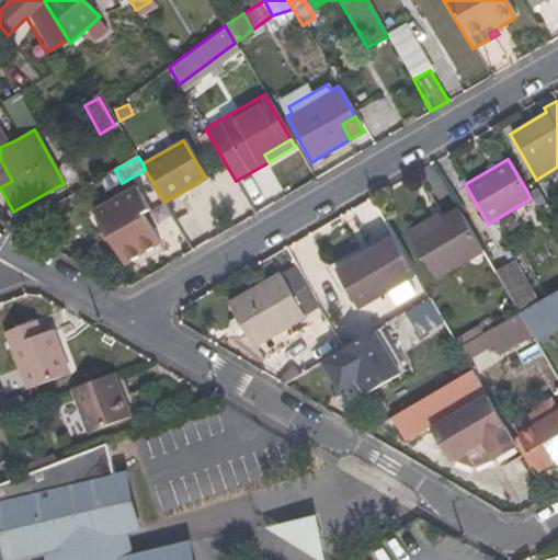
[(544,203),(535,186),(527,192),(531,198),(536,207),(544,203)]
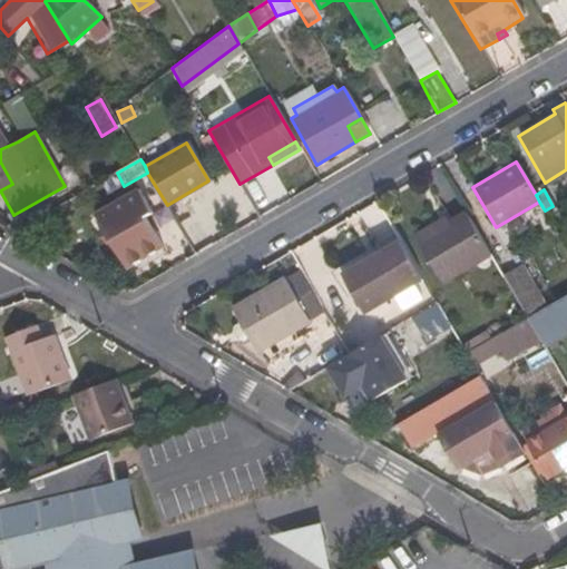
[(150,228),(134,200),(100,221),(127,268),(162,247),(160,245),(172,238),(163,223),(150,228)]
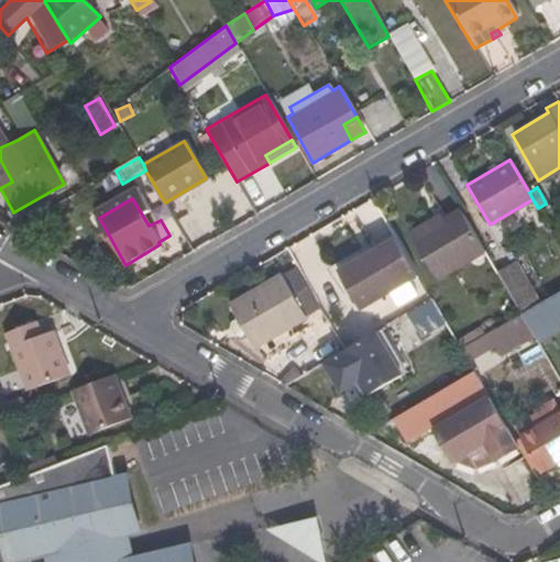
[(437,282),(485,252),(458,207),(442,216),(446,221),(414,240),(437,282)]
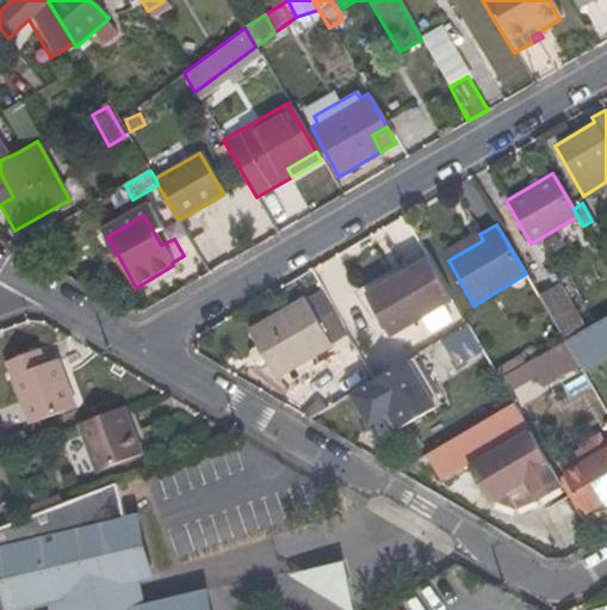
[(448,260),(483,240),(479,234),(476,230),(441,251),(448,260)]
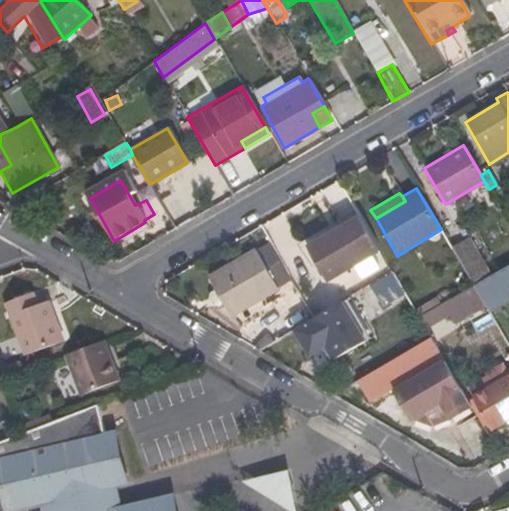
[(346,269),(379,250),(358,216),(307,245),(324,274),(343,263),(346,269)]
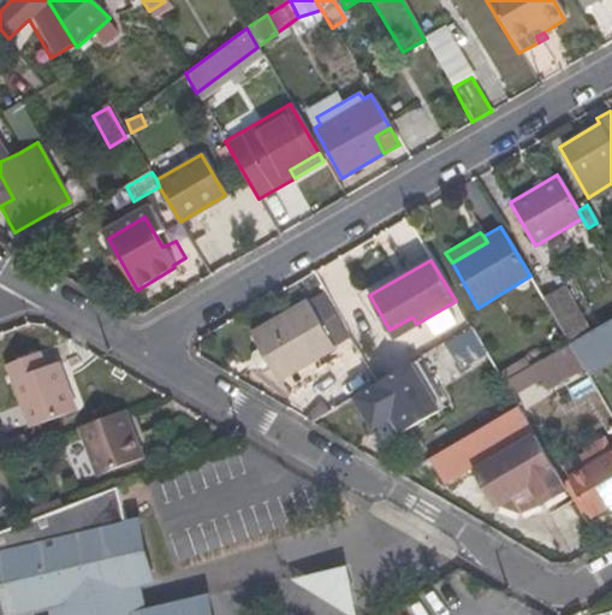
[(562,285),(542,299),(568,342),(588,330),(562,285)]
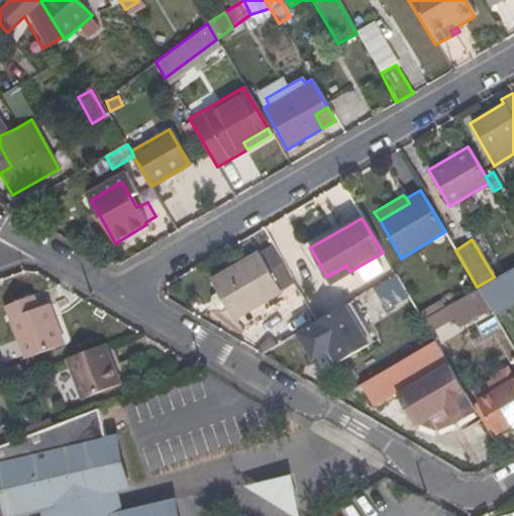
[(280,293),(254,251),(210,278),(233,318),(280,293)]
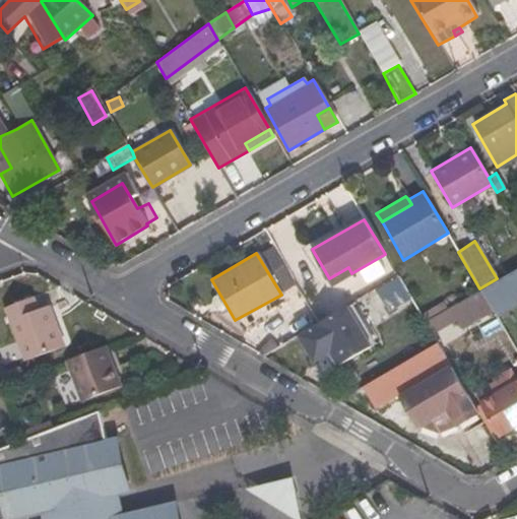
[(351,273),(348,267),(329,278),(332,285),(351,273)]
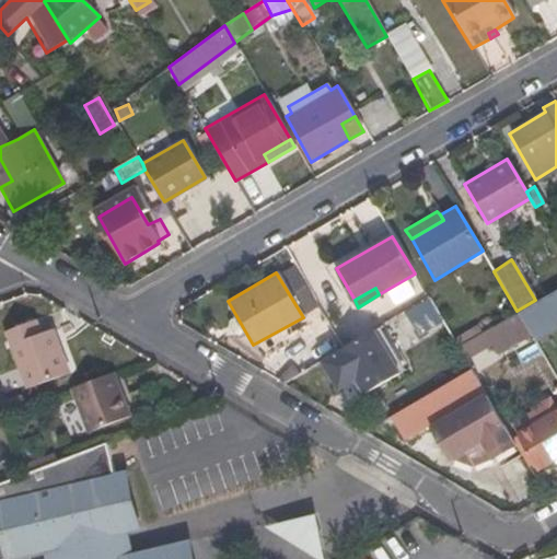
[(529,332),(552,317),(541,297),(535,300),(517,311),(529,332)]
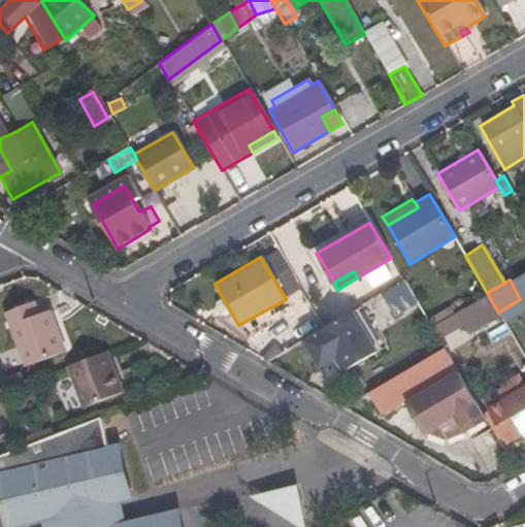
[(417,303),(403,281),(389,290),(401,313),(417,303)]
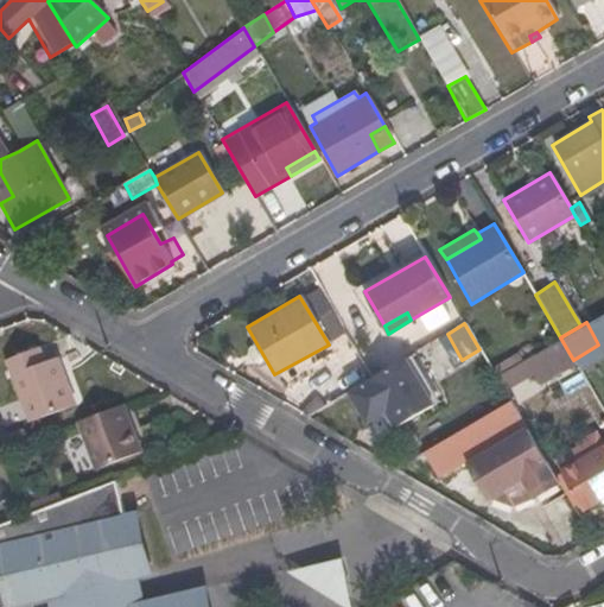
[(573,360),(560,337),(527,358),(541,384),(576,364),(573,360)]
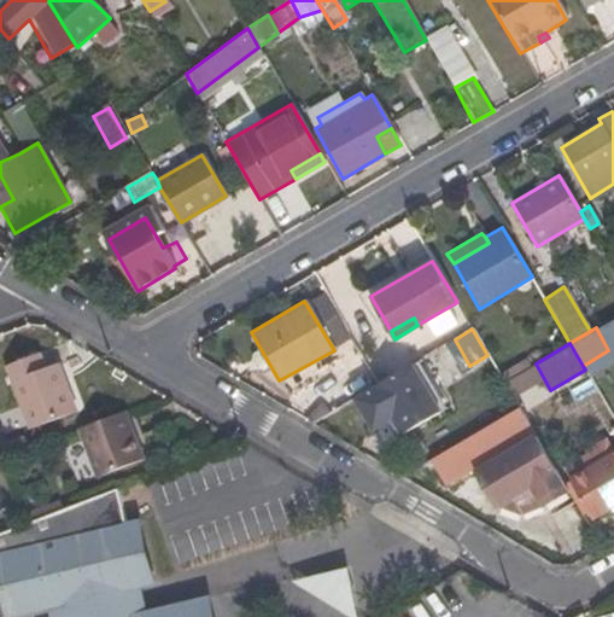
[(41,367),(35,351),(3,365),(27,425),(74,409),(54,364),(41,367)]
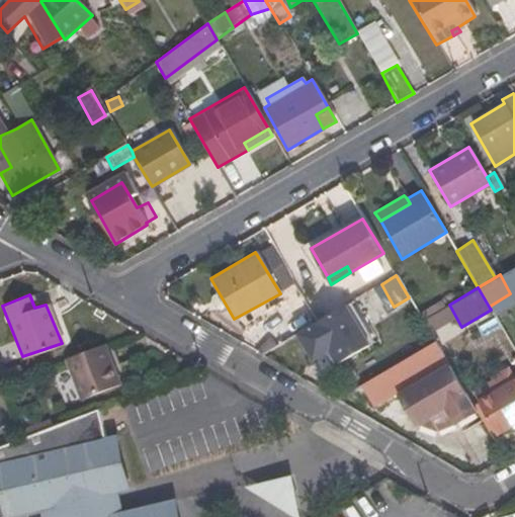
[(420,311),(424,318),(444,307),(440,298),(420,311)]
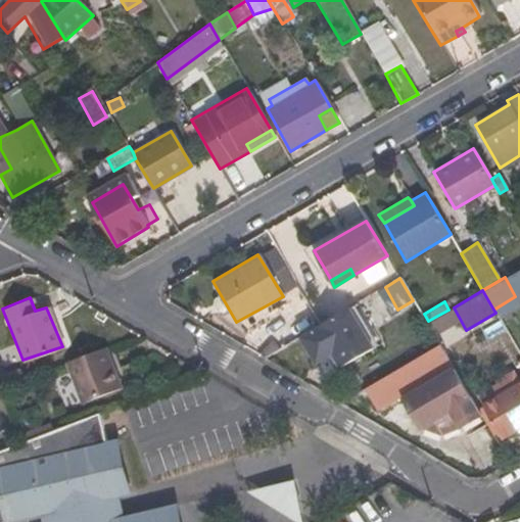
[(426,323),(439,346),(466,330),(454,307),(448,310),(428,321),(426,323)]
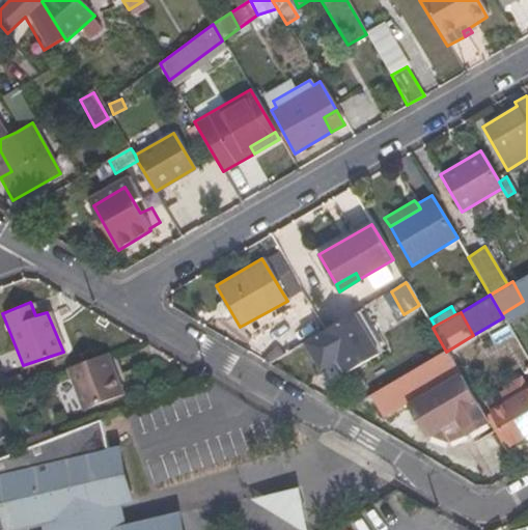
[(353,313),(326,329),(305,341),(322,368),(338,359),(346,372),(379,354),(353,313)]
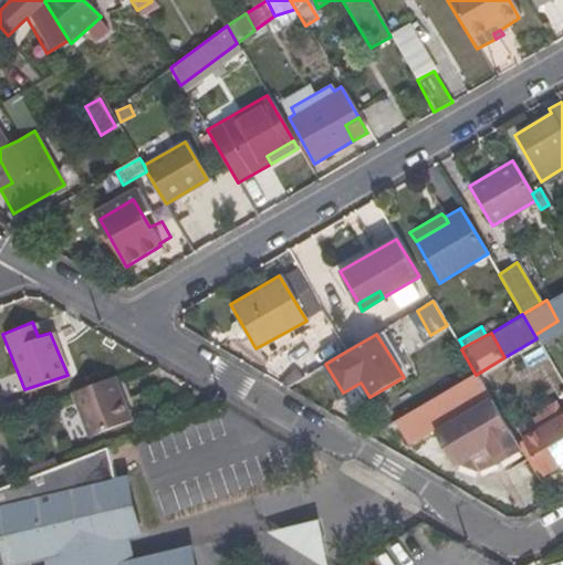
[(91,436),(134,420),(116,375),(73,390),(91,436)]
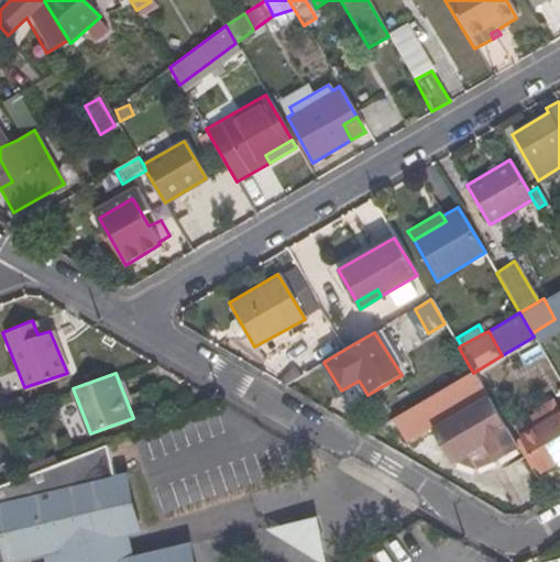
[(450,462),(484,442),(491,455),(514,442),(487,397),(432,430),(450,462)]
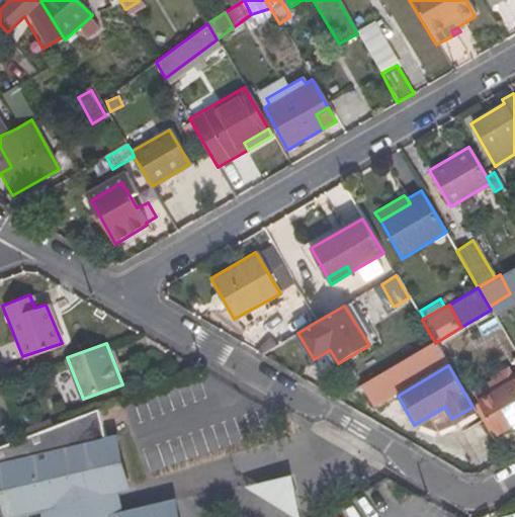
[(514,422),(514,397),(485,415),(495,434),(514,422)]
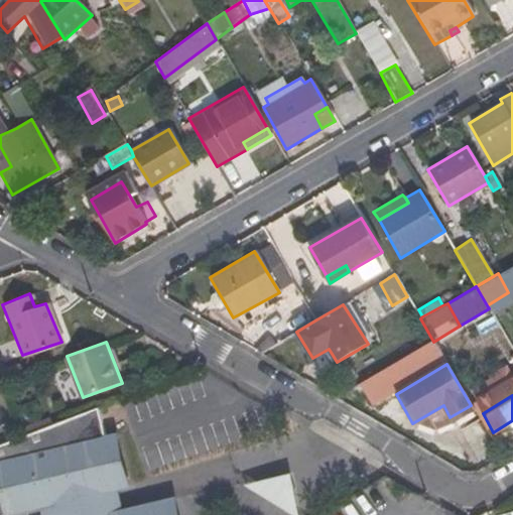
[(174,514),(172,502),(128,512),(124,490),(128,489),(116,436),(109,403),(22,435),(45,511),(45,514),(174,514)]
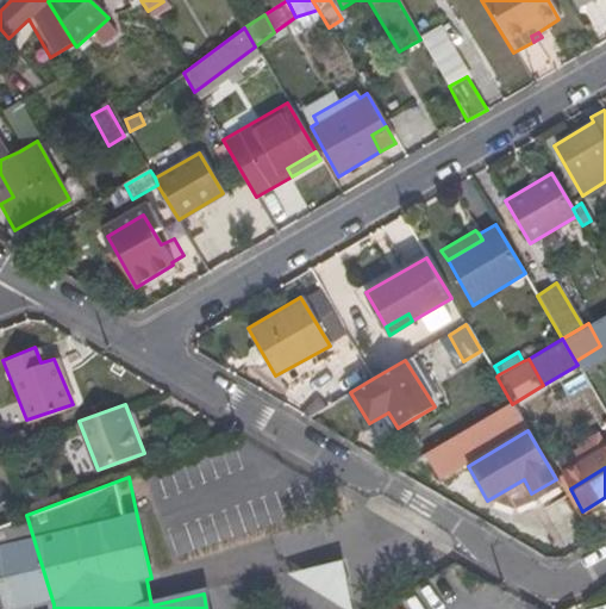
[(531,493),(535,499),(558,485),(556,479),(531,493)]
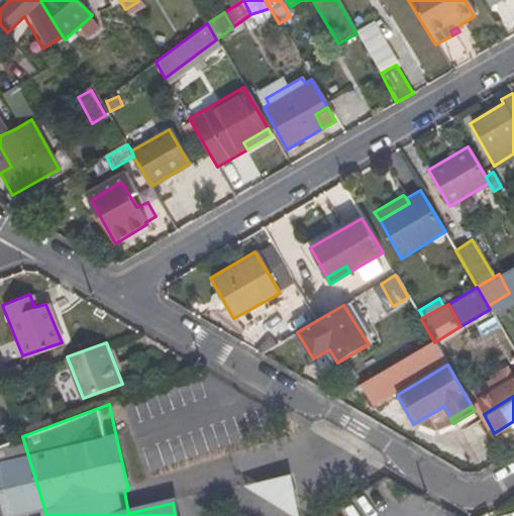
[(140,487),(128,434),(116,437),(128,490),(140,487)]
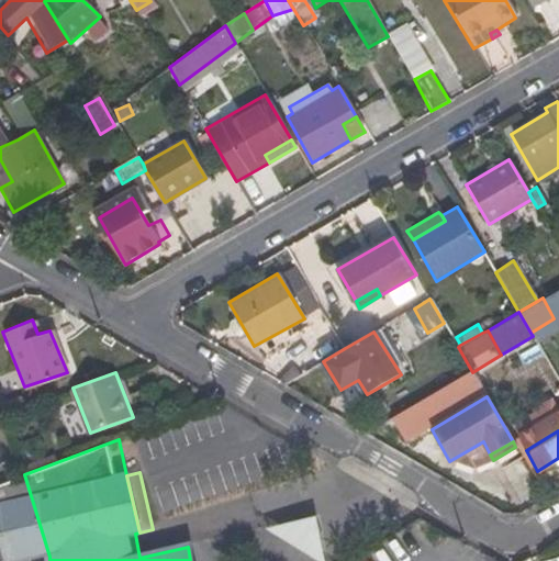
[(0,560),(28,560),(49,557),(24,474),(0,483),(0,560)]
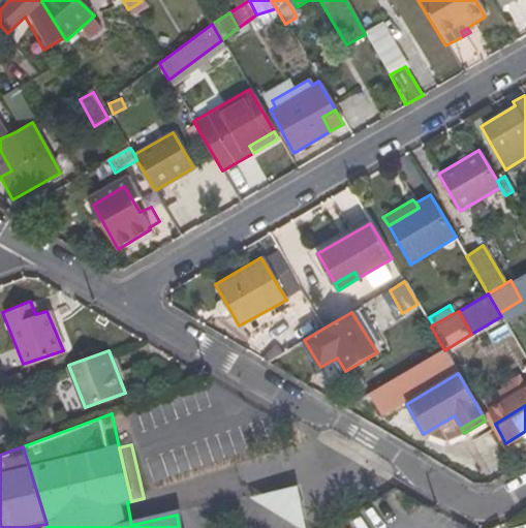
[(192,527),(189,511),(177,515),(179,527),(192,527)]
